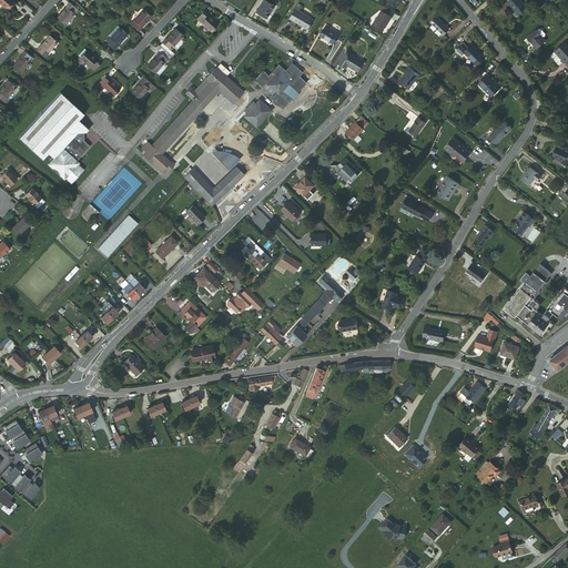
[(265,19),(273,6),(264,0),(262,0),(255,12),(265,19)]
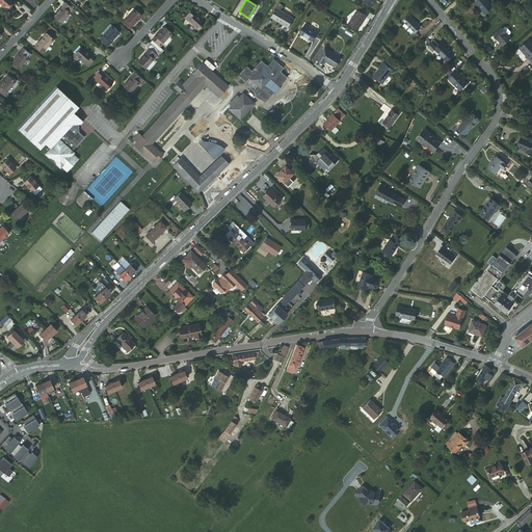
[(476,0),(480,4),(478,6),(484,12),(491,5),(486,0),(476,0)]
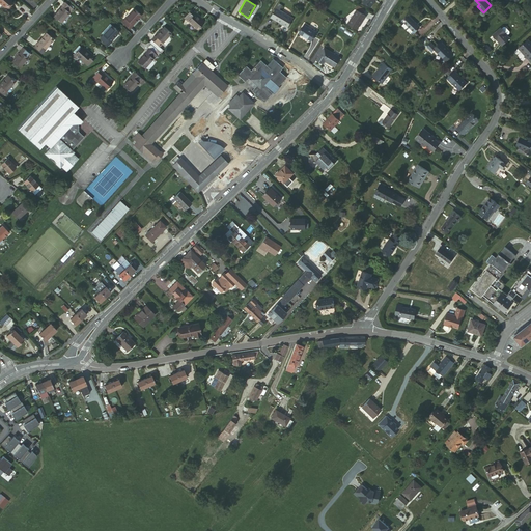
[(270,14),(287,25),(294,16),(280,8),(275,4),(270,14)]
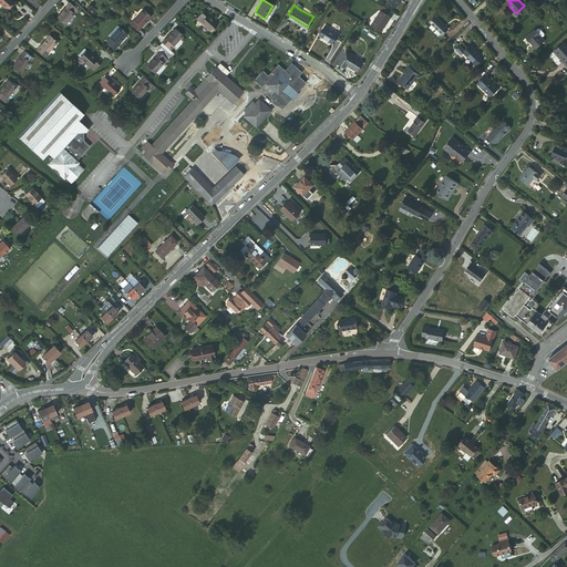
[(72,19),(76,13),(66,6),(63,10),(64,11),(55,22),(63,29),(72,18),(72,19)]
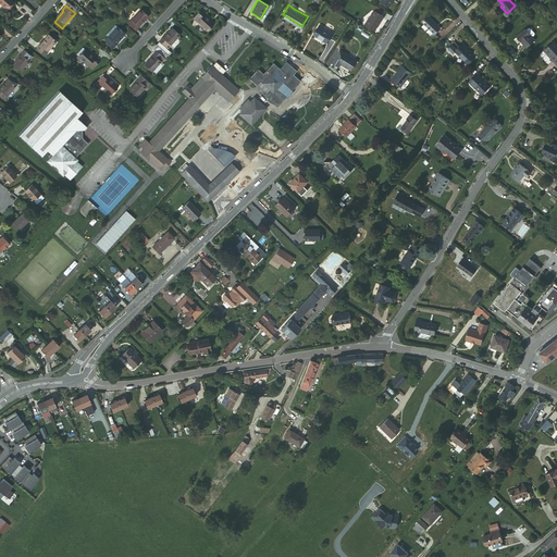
[(372,31),(382,16),(380,15),(382,11),(374,5),(372,11),(374,12),(364,25),(372,31)]
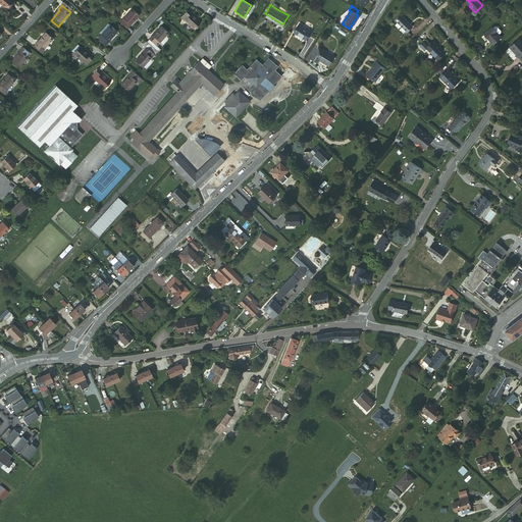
[(131,24),(139,15),(132,9),(123,18),(121,17),(118,21),(127,30),(131,25),(131,24)]
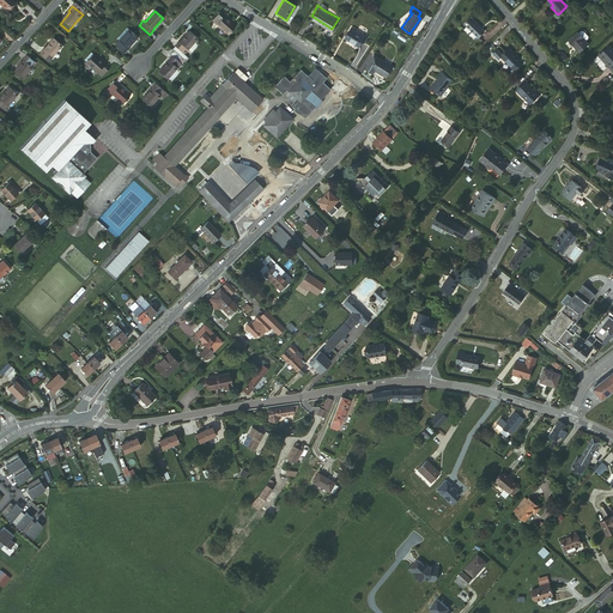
[(225,35),(232,28),(220,18),(222,17),(217,12),(208,23),(213,26),(214,25),(225,35)]
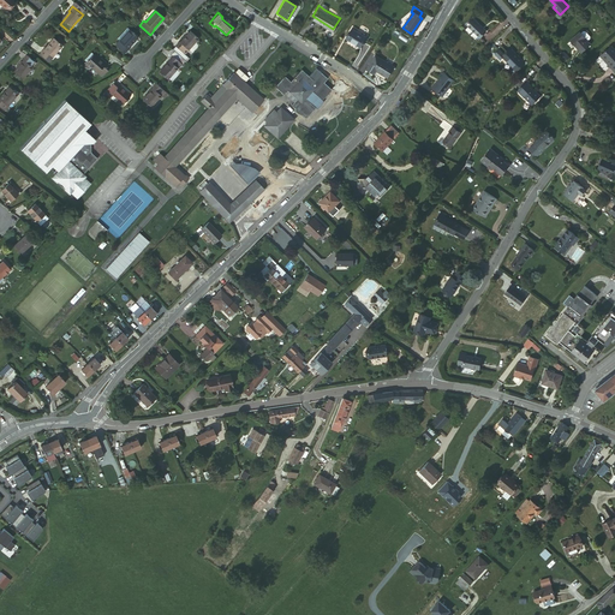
[(388,23),(394,27),(396,23),(381,15),(380,17),(388,23)]
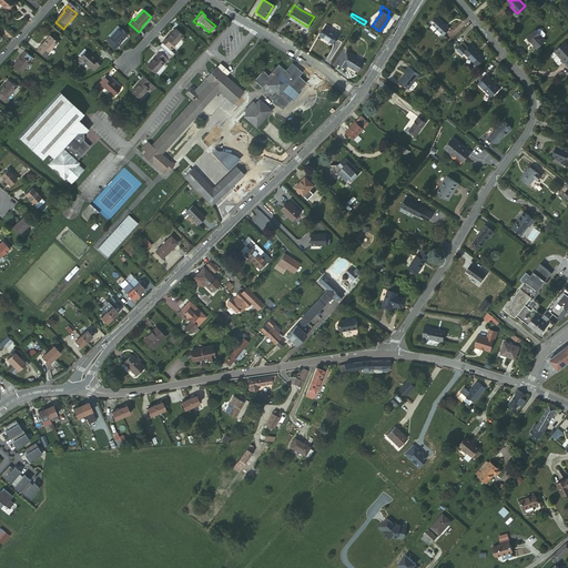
[(442,32),(448,27),(436,13),(429,19),(442,32)]
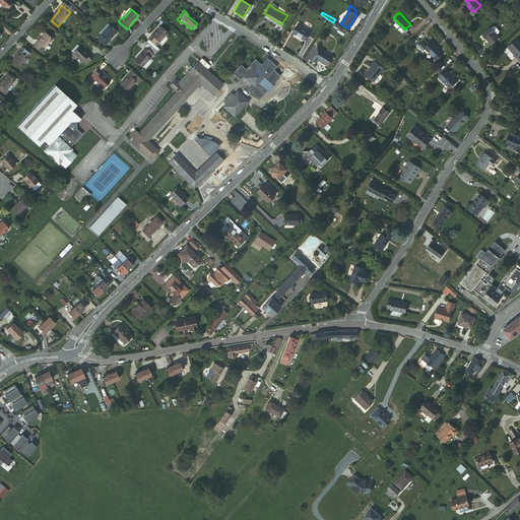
[(107,23),(98,34),(99,34),(100,35),(108,25),(107,23)]
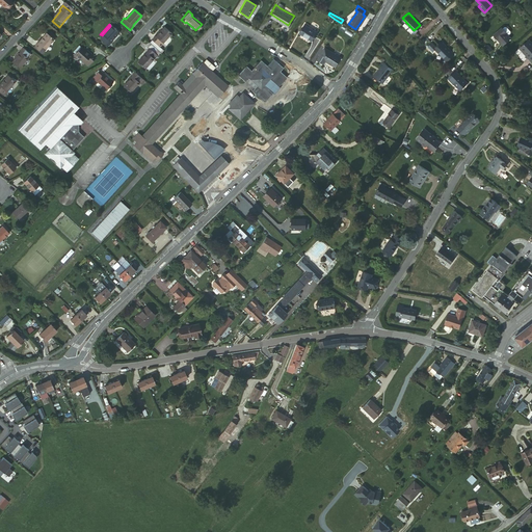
[(298,33),(310,41),(312,37),(316,32),(304,24),(298,33)]
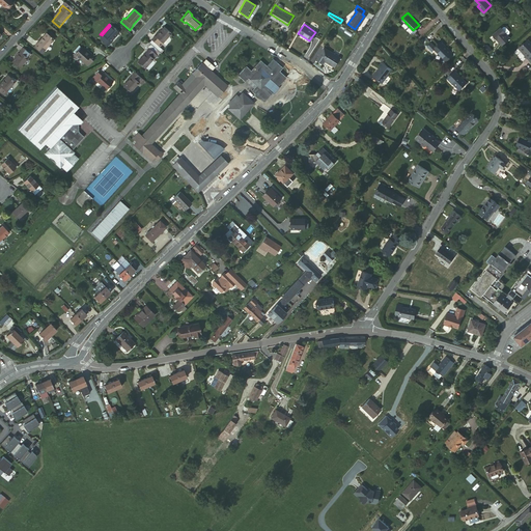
[(109,43),(118,32),(111,25),(110,26),(102,35),(101,34),(98,38),(107,47),(111,44),(109,43)]
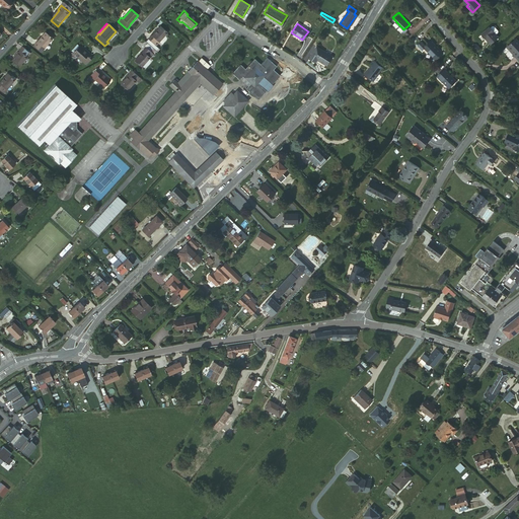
[(479,32),(485,39),(489,43),(497,34),(488,24),(479,32)]
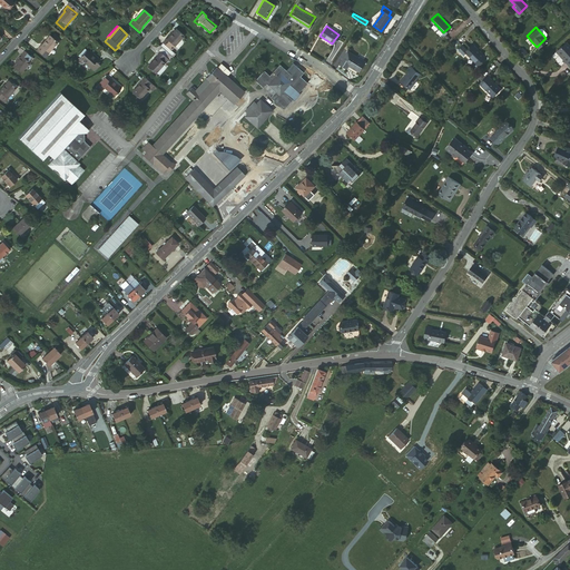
[(173,47),(182,36),(175,29),(166,40),(164,39),(160,43),(169,51),(173,47)]
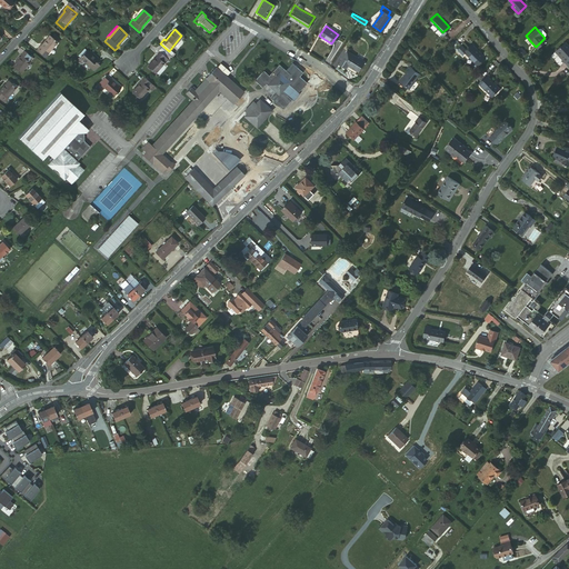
[(46,55),(55,45),(47,38),(38,49),(37,48),(33,52),(43,60),(47,56),(46,55)]
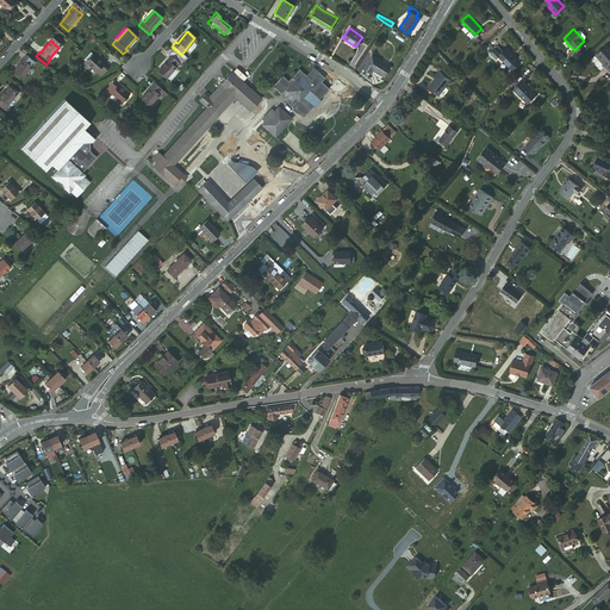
[(601,62),(608,70),(609,68),(609,49),(604,43),(595,53),(603,61),(601,62)]
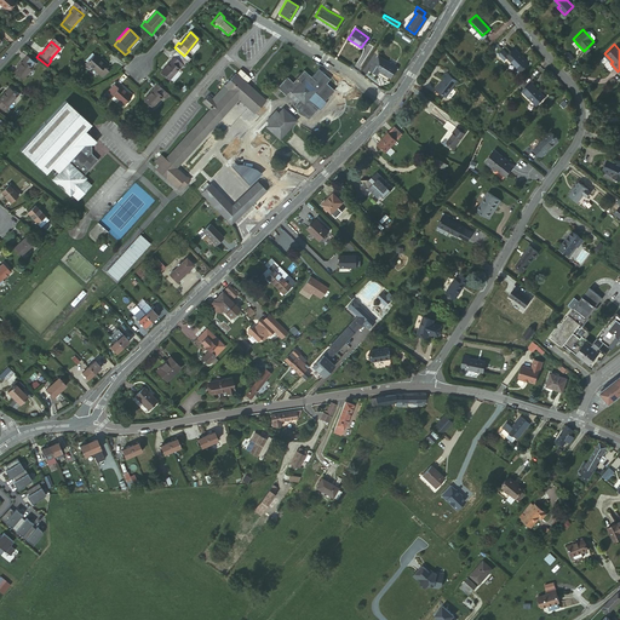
[(501,58),(516,73),(524,64),(510,50),(501,58)]
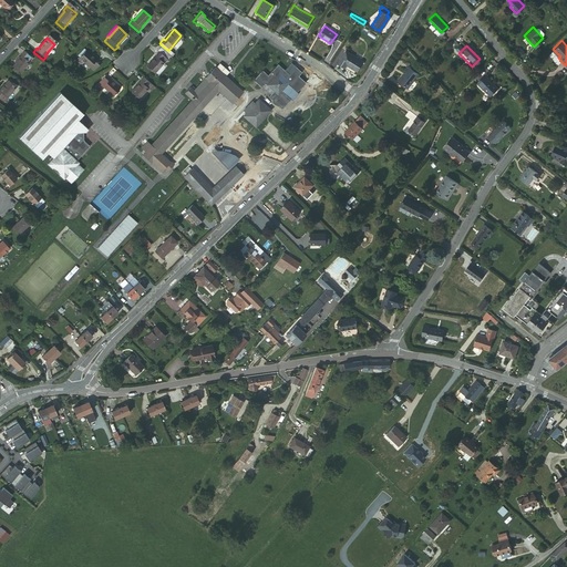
[(346,50),(337,63),(342,68),(344,64),(357,72),(363,62),(346,50)]
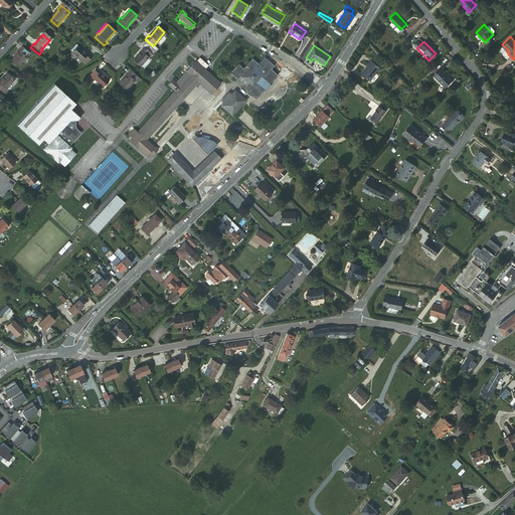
[(84,64),(92,57),(87,52),(87,53),(77,46),(71,52),(80,59),(79,60),(84,64)]
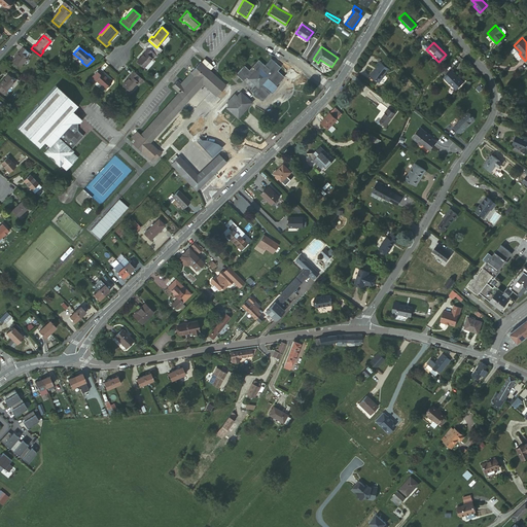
[(150,60),(154,56),(146,48),(142,53),(143,53),(135,63),(141,68),(149,59),(150,60)]
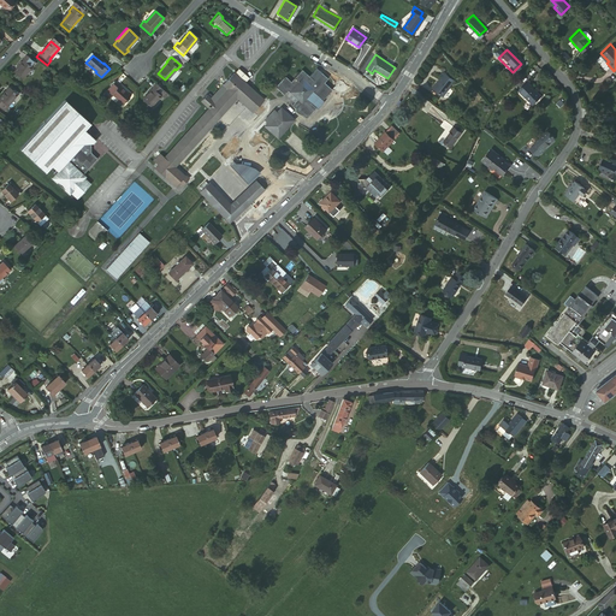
[(29,71),(33,66),(23,58),(19,63),(21,65),(11,77),(18,83),(28,70),(29,71)]
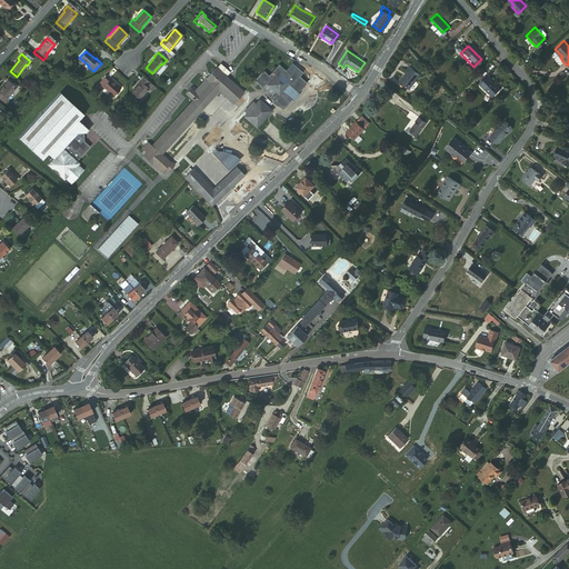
[(218,70),(227,78),(231,73),(221,65),(218,70)]
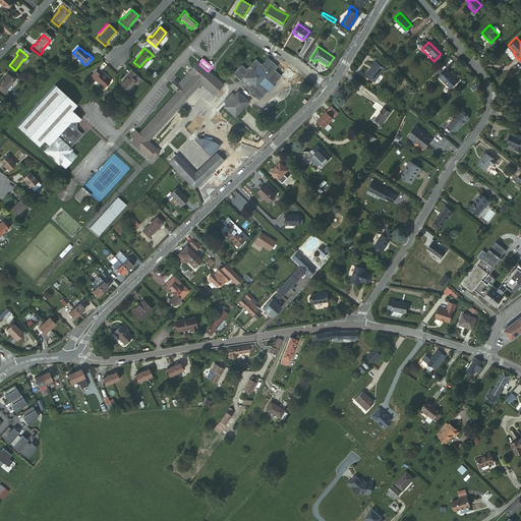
[(384,66),(374,59),(371,62),(373,63),(366,72),(373,78),(384,66)]
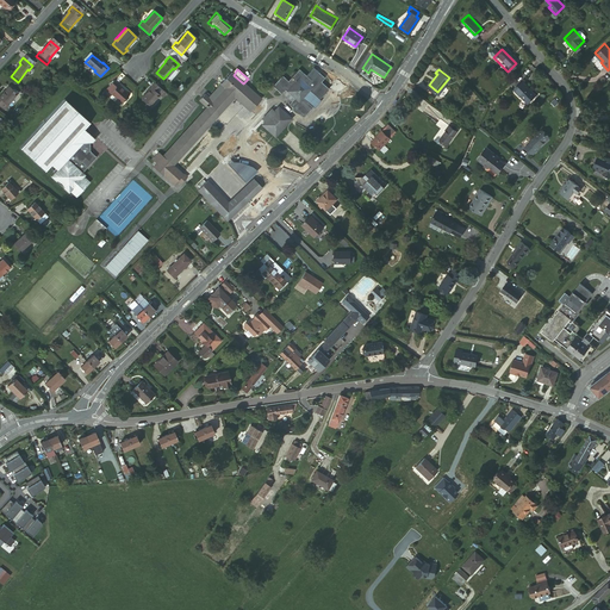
[(311,94),(321,103),(330,92),(321,83),(324,80),(318,74),(313,80),(311,82),(307,79),(300,72),(288,85),(282,79),(273,89),(279,95),(280,93),(284,91),(294,101),(292,104),(290,106),(305,120),(313,111),(312,110),(304,101),(311,94)]
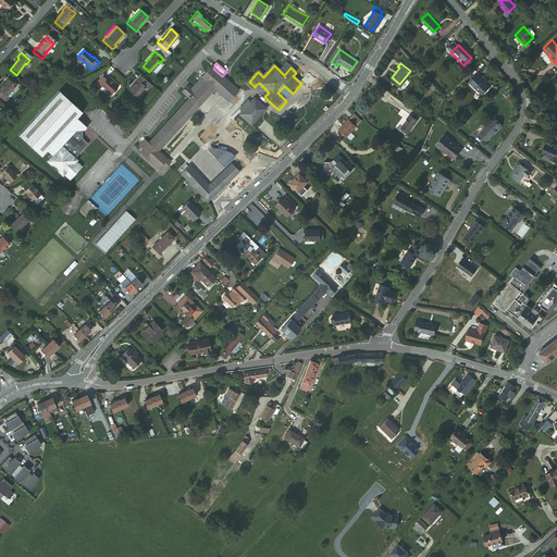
[(239,93),(222,76),(213,69),(212,67),(193,88),(190,90),(187,87),(182,94),(190,101),(149,145),(159,155),(160,153),(218,93),(230,102),(239,93)]
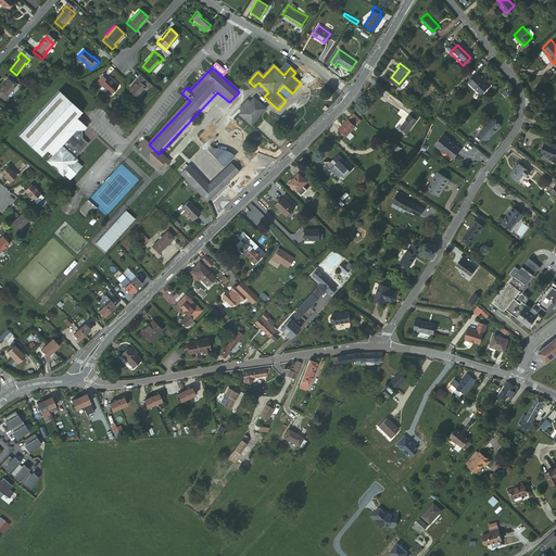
[(110,95),(115,87),(105,78),(106,77),(102,73),(95,83),(98,86),(100,85),(110,95)]
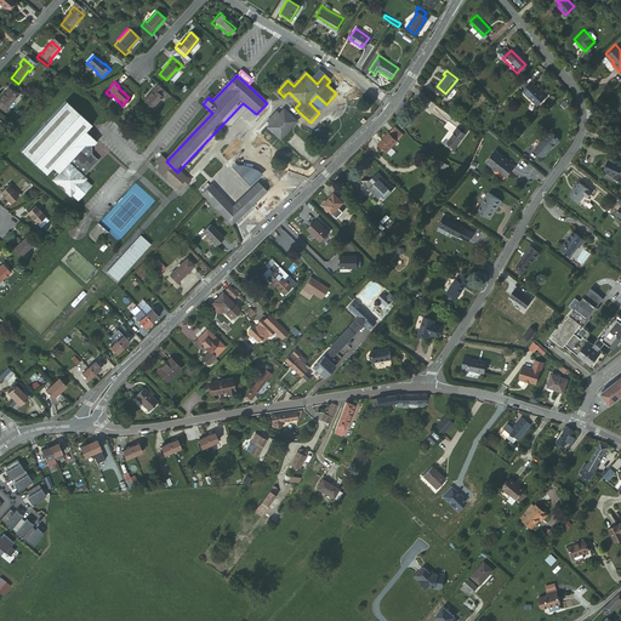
[(529,84),(518,93),(533,108),(542,97),(529,84)]
